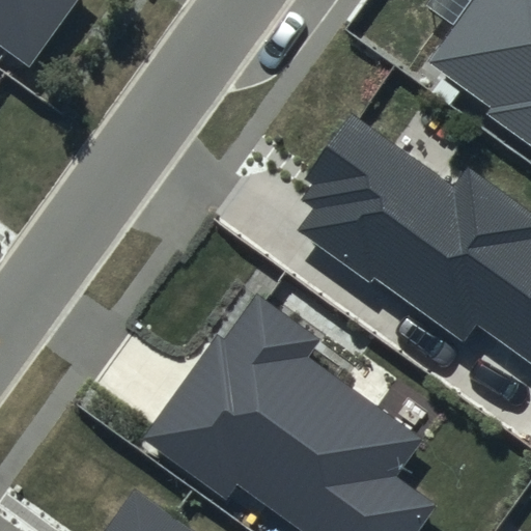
[(0,0),(0,46),(28,66),(76,0),(0,0)]
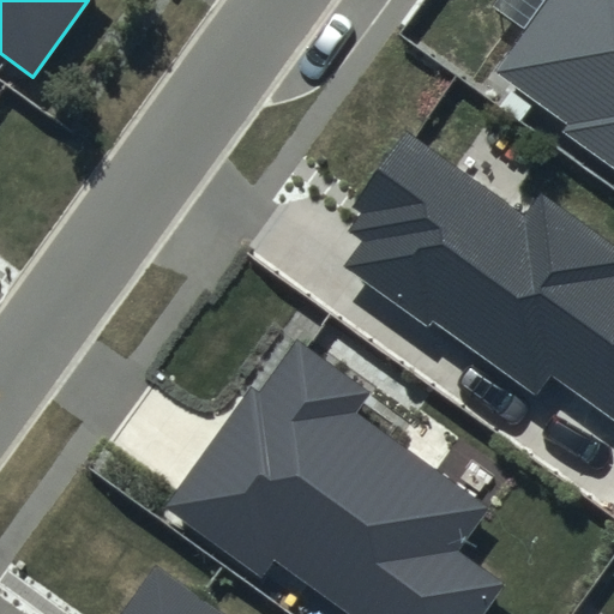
[(613,0),(546,0),(495,73),(567,124),(561,131),(613,168),(613,0)]
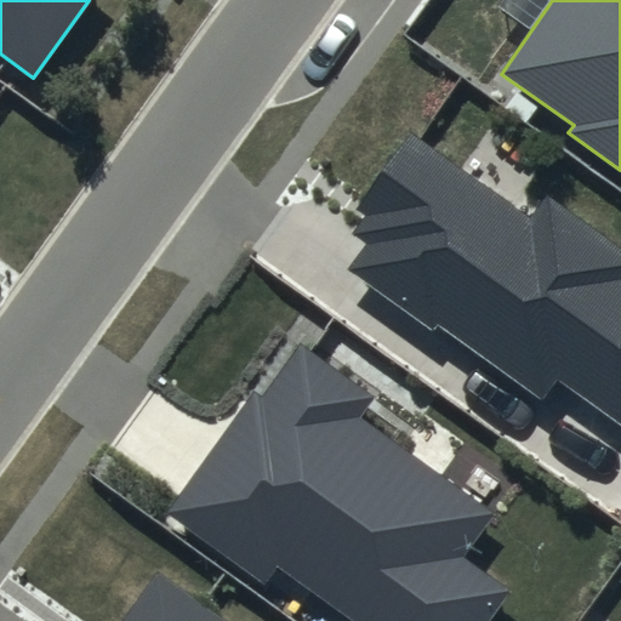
[(529,220),(411,137),(360,209),(368,214),(352,235),(364,245),(346,271),(433,332),(438,325),(541,398),(556,379),(620,425),(620,251),(545,198),(529,220)]
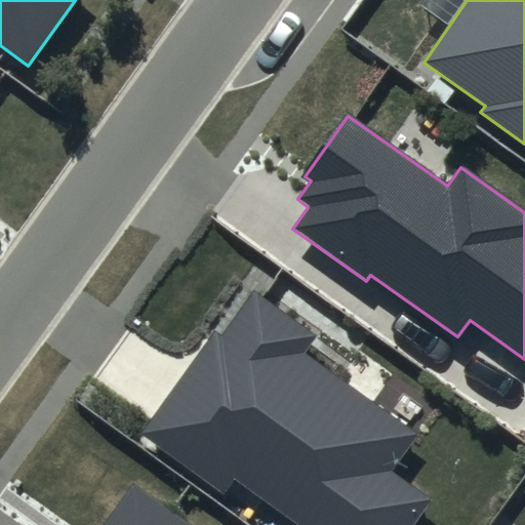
[(320,335),(255,289),(220,336),(213,331),(139,433),(224,493),(235,478),(299,524),(412,524),(431,500),(389,471),(416,433),(307,355),(320,335)]
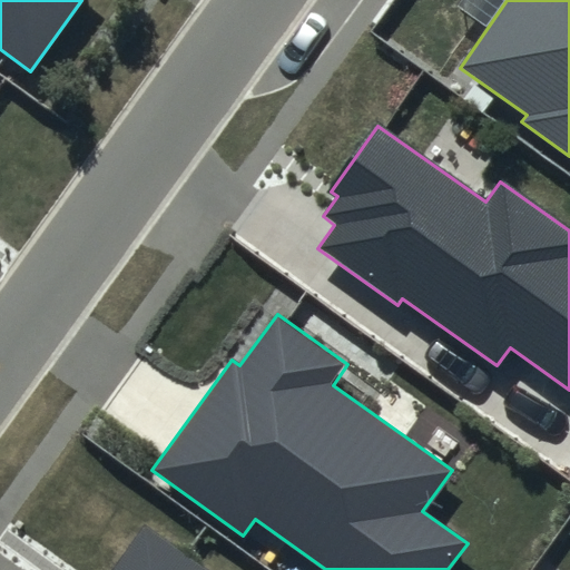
[(202,569),(145,529),(115,569),(202,569)]
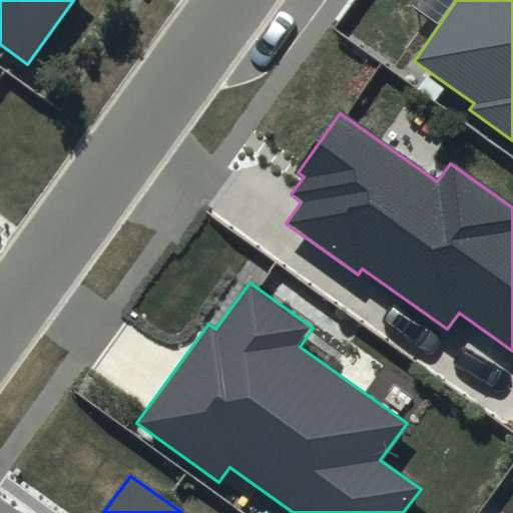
All buildings are outlined.
